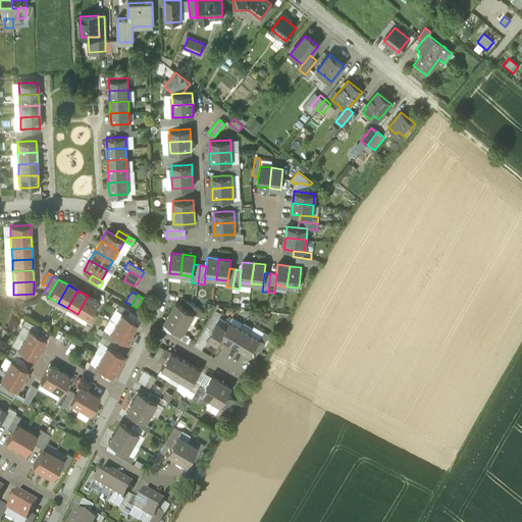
[(88,296),(77,314),(88,320),(92,313),(98,302),(88,296)]
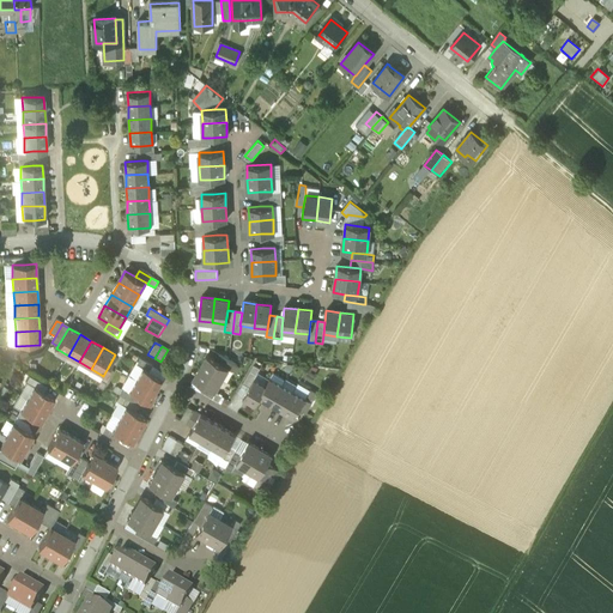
[(237,365),(219,354),(216,360),(228,368),(234,371),(237,365)]
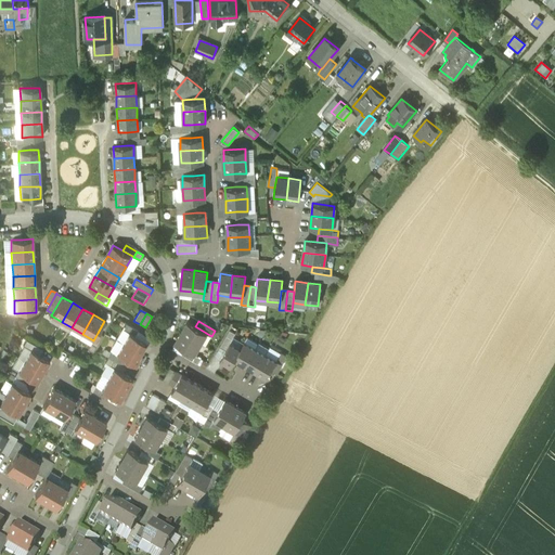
[(195,326),(188,322),(181,333),(199,344),(206,333),(195,326)]
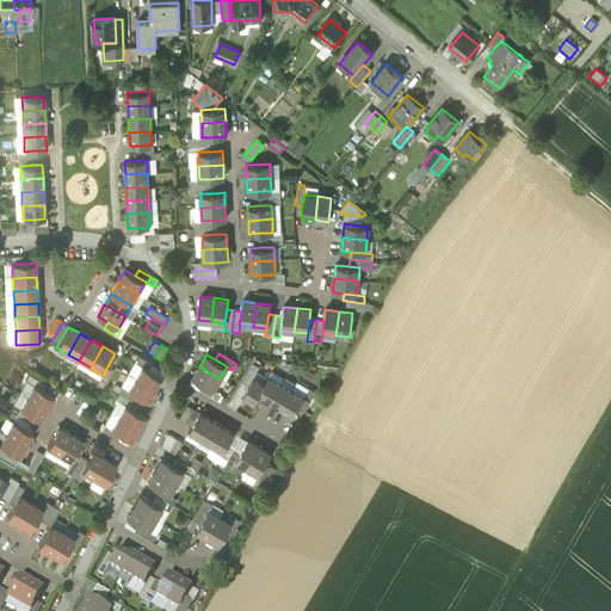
[(152,364),(139,357),(135,363),(142,366),(148,370),(152,364)]
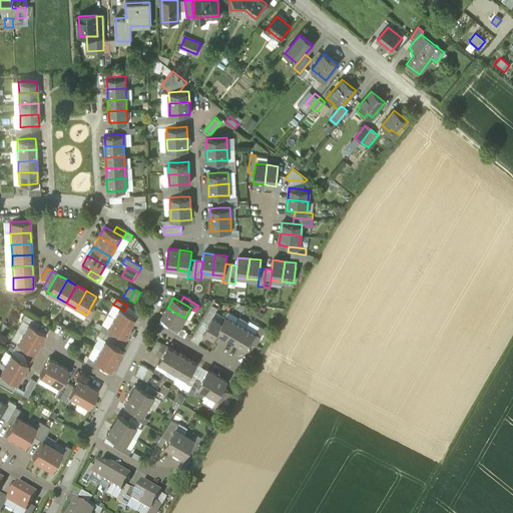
[(212,306),(203,321),(208,324),(212,317),(217,309),(212,306)]
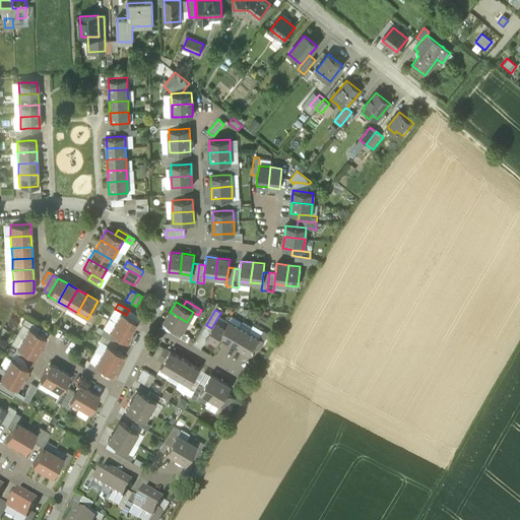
[(93,314),(91,312),(87,319),(81,328),(87,331),(96,315),(93,314)]
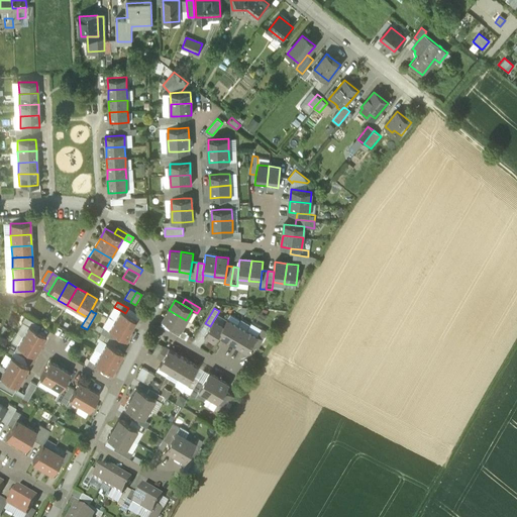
[(125,313),(120,310),(114,320),(131,330),(137,320),(125,313)]
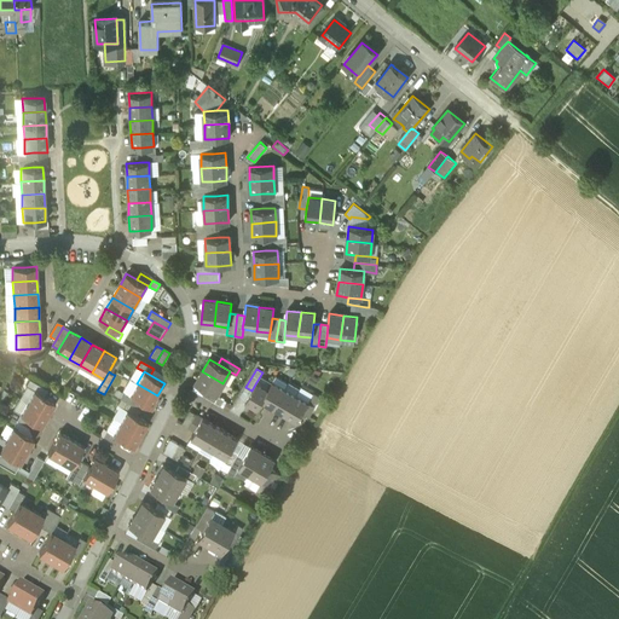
[(223,383),(202,371),(195,383),(206,389),(217,395),(223,383)]
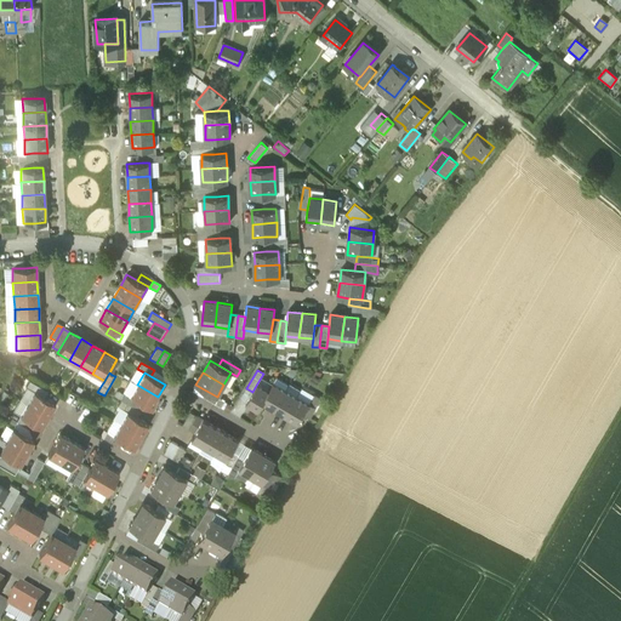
[(47,391),(29,380),(26,387),(33,392),(34,391),(44,397),(47,391)]
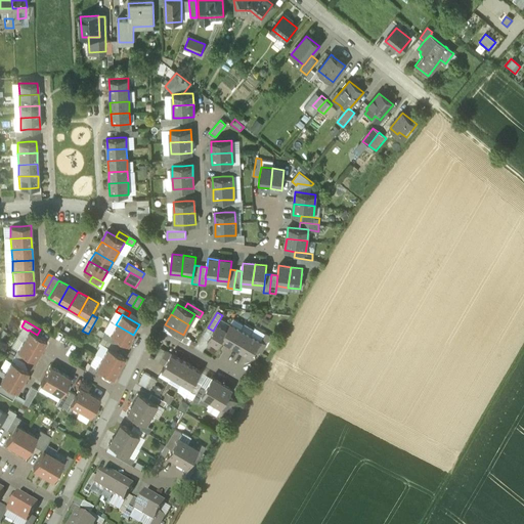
[(241,329),(230,322),(227,330),(221,340),(222,340),(231,345),(241,329)]
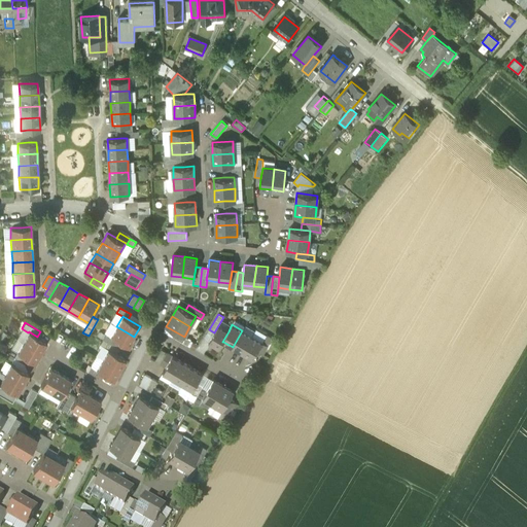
[(229,331),(218,325),(214,332),(209,342),(219,348),(223,342),(222,342),(229,331)]
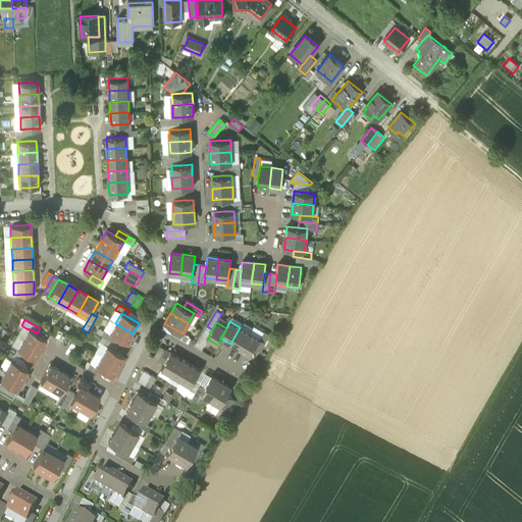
[(133,333),(115,323),(109,333),(120,341),(126,344),(133,333)]
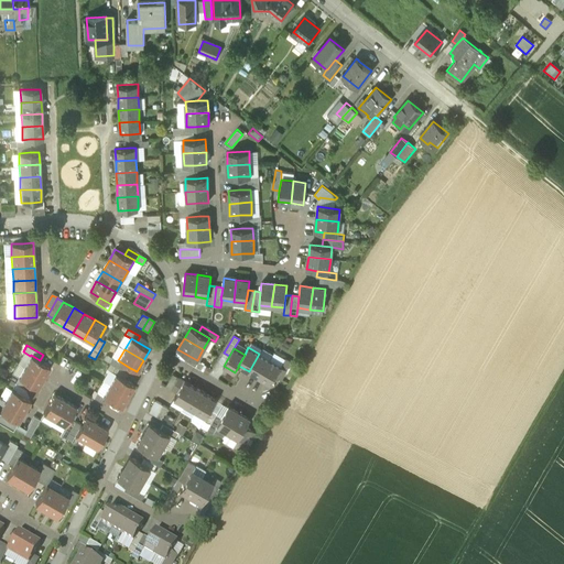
[(270,360),(259,354),(249,371),(259,378),(270,360)]
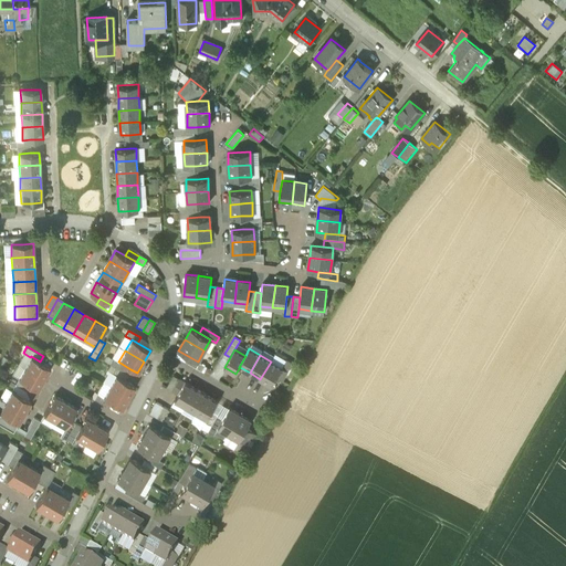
[(40,362),(31,356),(30,357),(24,367),(43,378),(50,367),(40,362)]
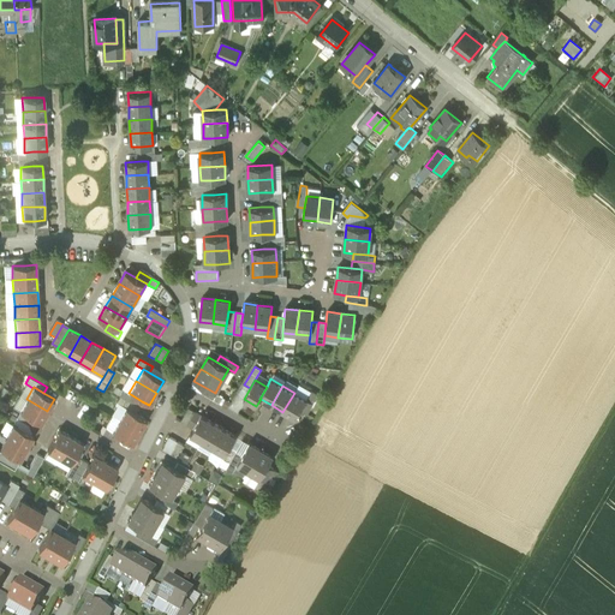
[(215,393),(204,387),(201,393),(220,404),(222,398),(215,393)]
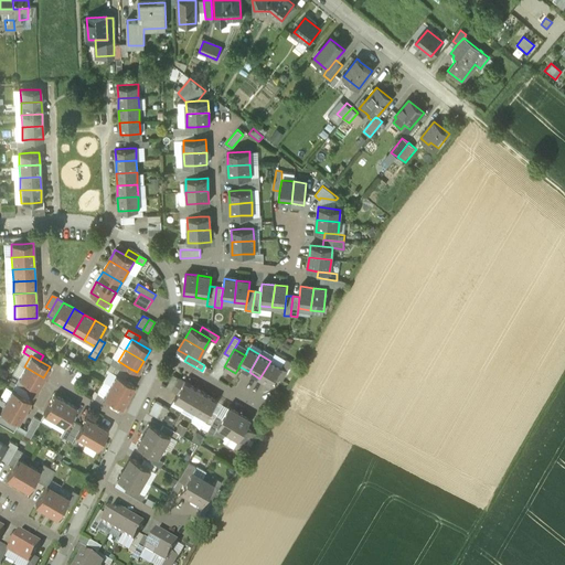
[(118,361),(114,359),(110,364),(127,374),(130,369),(118,361)]
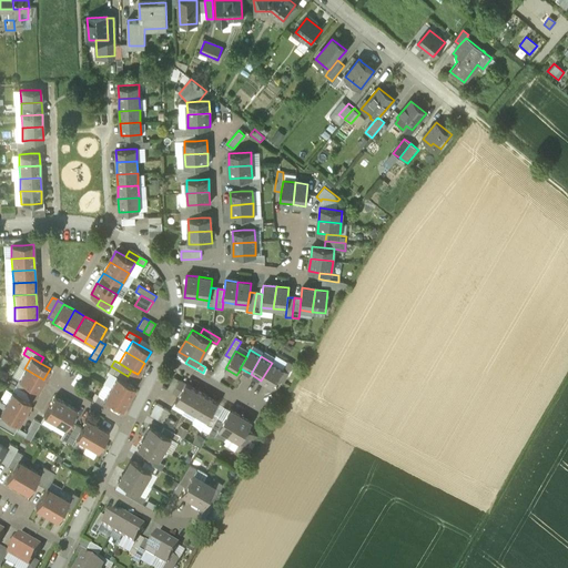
[(283,369),(277,378),(283,382),(293,365),(287,362),(283,369)]
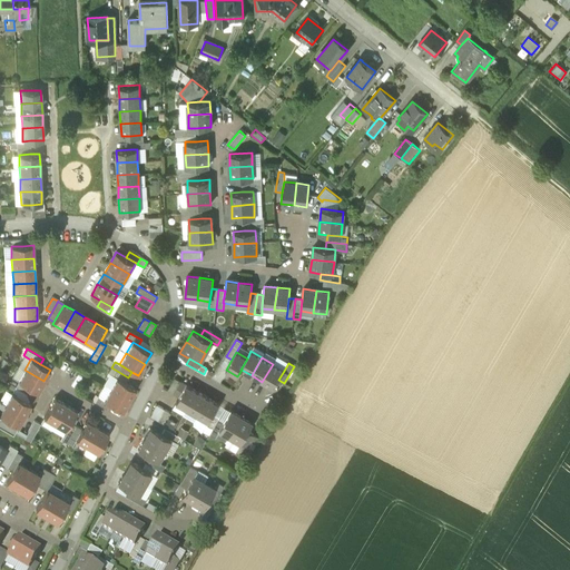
[(284,371),(273,364),(262,382),(273,387),(278,380),(284,371)]
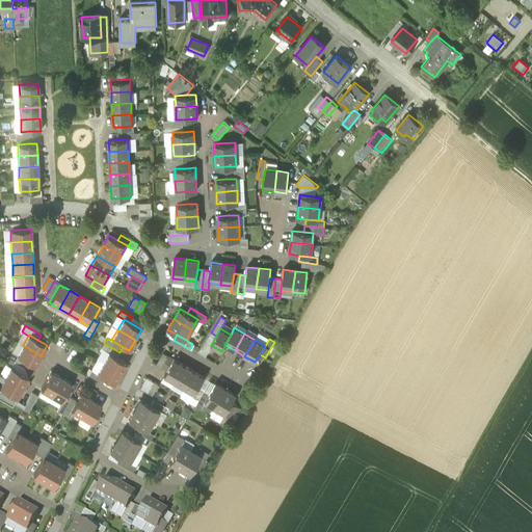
[(120,352),(104,343),(101,348),(108,353),(116,357),(120,352)]
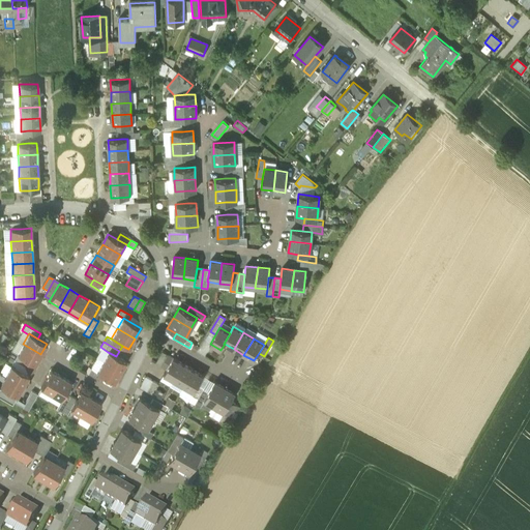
[(40,354),(23,344),(17,354),(35,364),(40,354)]
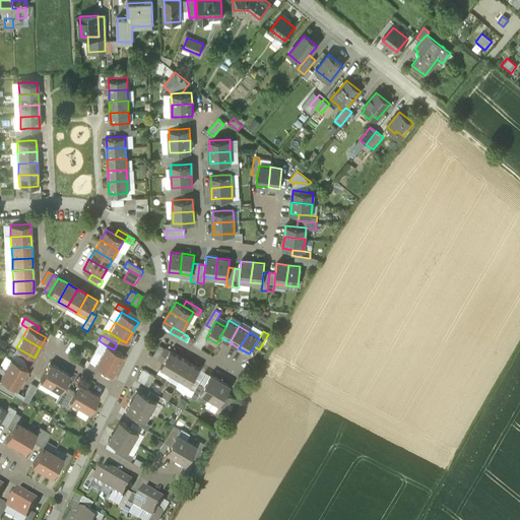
[(114,349),(106,345),(101,355),(118,366),(124,355),(114,349)]
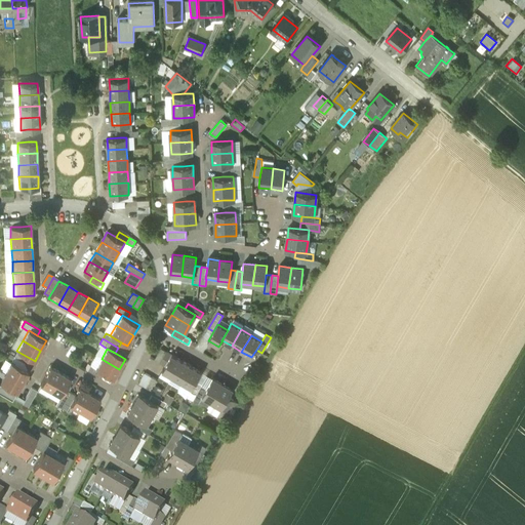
[(166,352),(161,349),(155,359),(160,362),(166,352)]
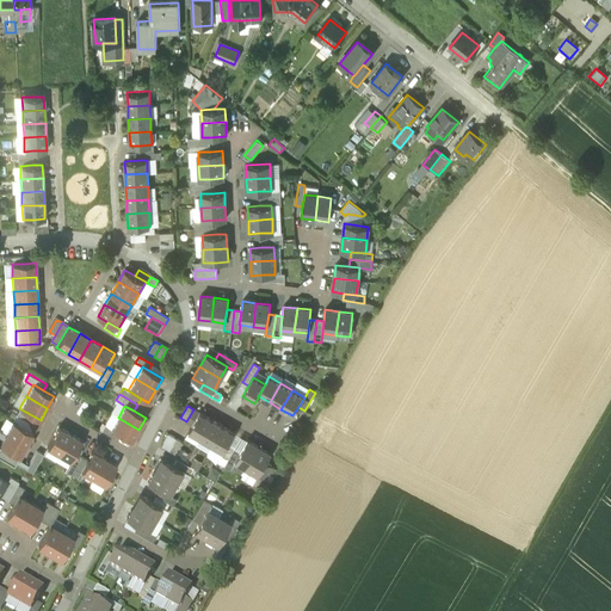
[(199,413),(193,409),(186,421),(192,425),(199,413)]
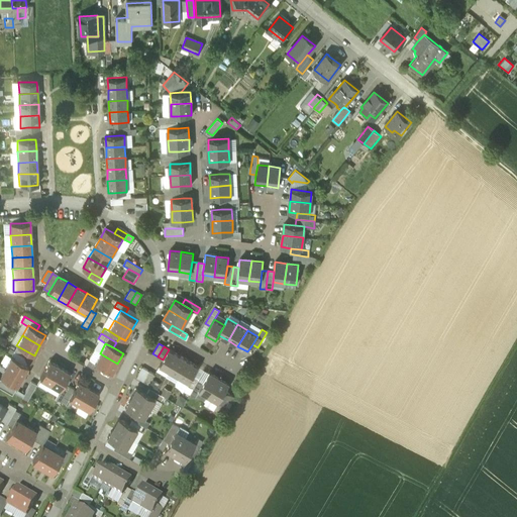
[(179,355),(169,349),(163,359),(160,366),(170,372),(179,355)]
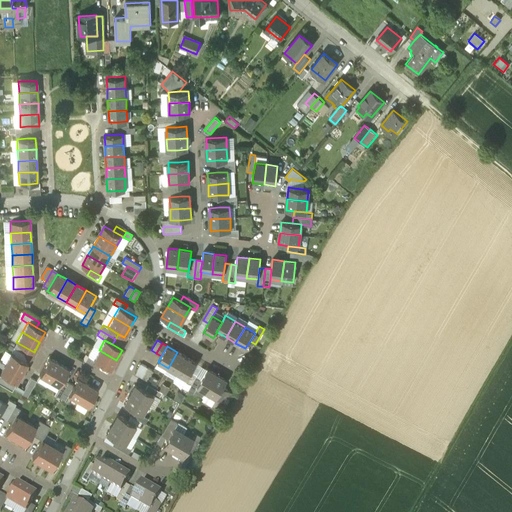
[(116,360),(99,350),(93,359),(98,362),(110,369),(116,360)]
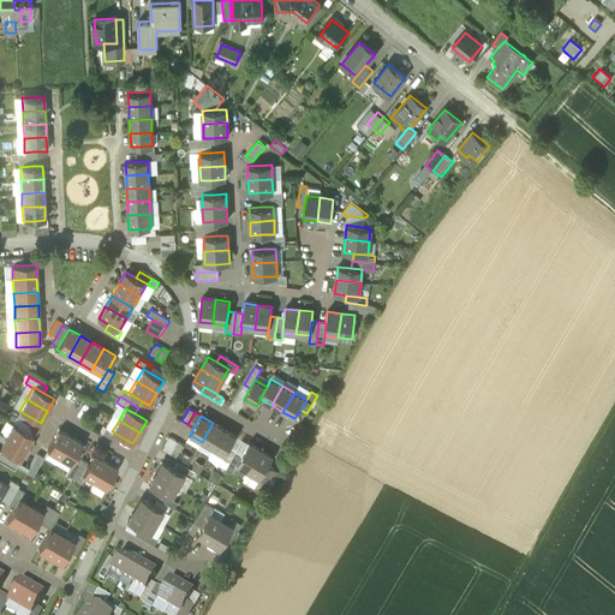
[(225,429),(213,423),(202,442),(213,448),(225,429)]
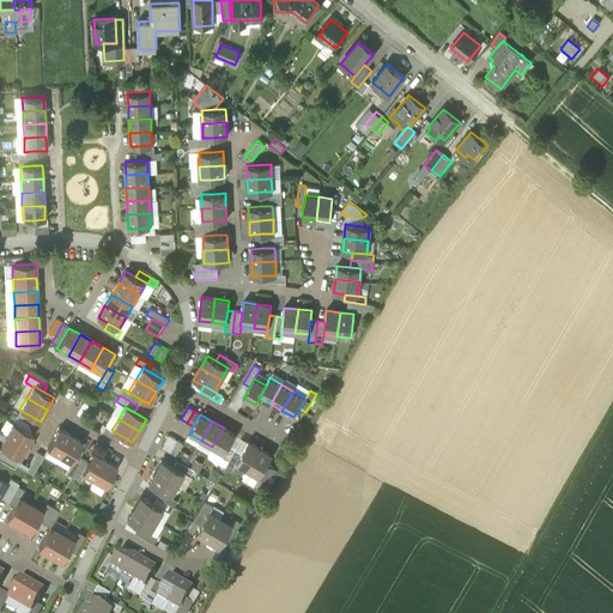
[(32,435),(12,423),(5,434),(26,445),(32,435)]
